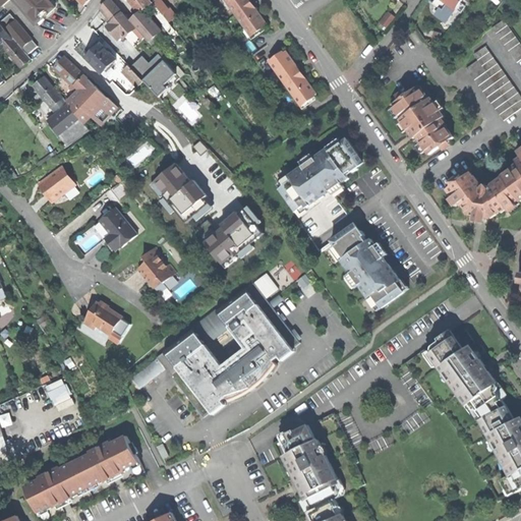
[(8,0),(14,0),(38,24),(46,17),(56,8),(48,0),(0,0),(0,6),(0,7),(8,0)]
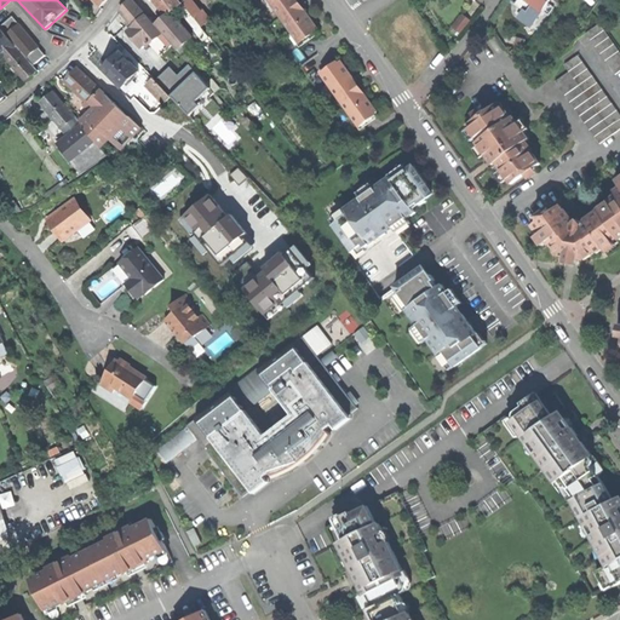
[(122,11),(136,26),(147,16),(132,0),(131,0),(127,5),(122,11)]
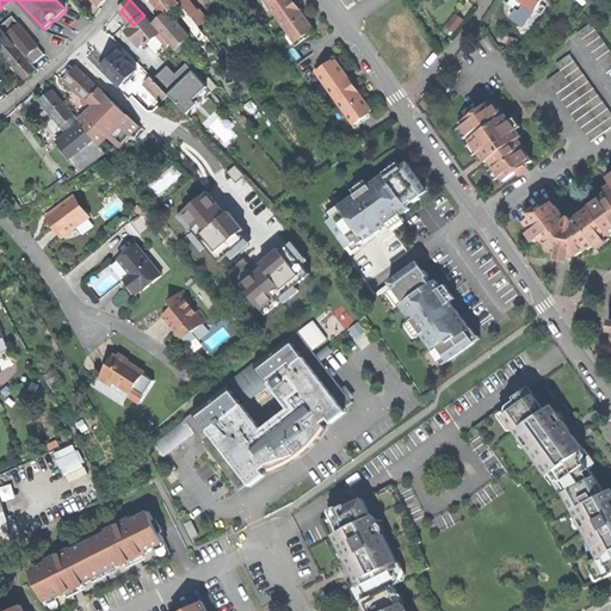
[(154,0),(166,16),(177,8),(180,5),(176,0),(154,0)]
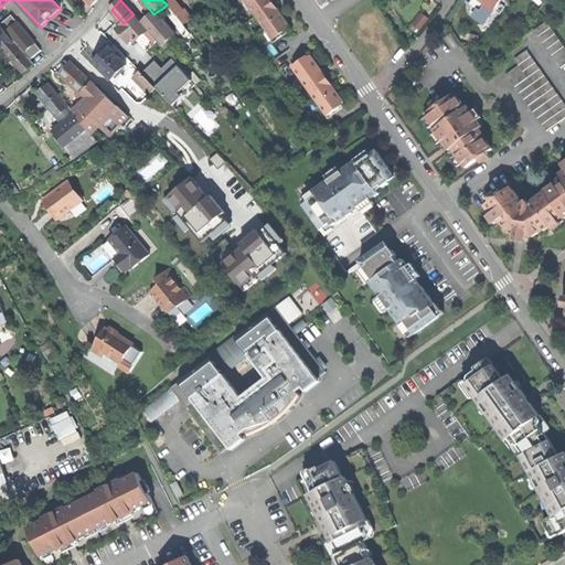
[(176,0),(172,0),(168,3),(174,11),(178,17),(184,11),(176,0)]
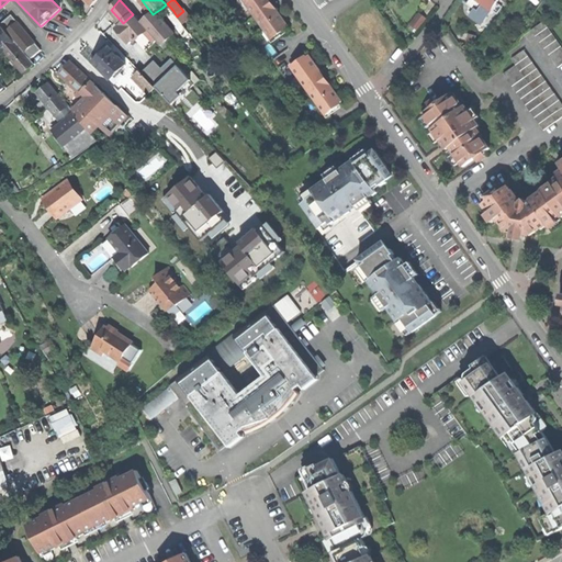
[(273,32),(276,36),(287,29),(285,26),(288,25),(282,17),(277,9),(276,9),(268,0),(245,0),(267,32),(273,32)]
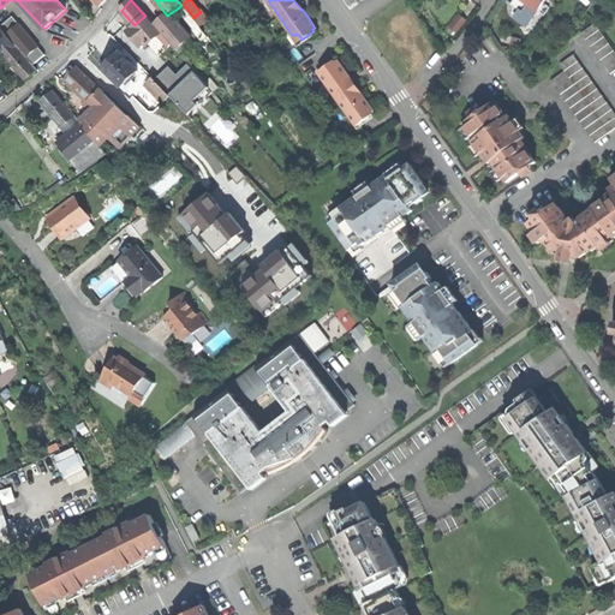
[(532,19),(539,11),(524,0),(523,0),(518,7),(521,11),(532,19)]
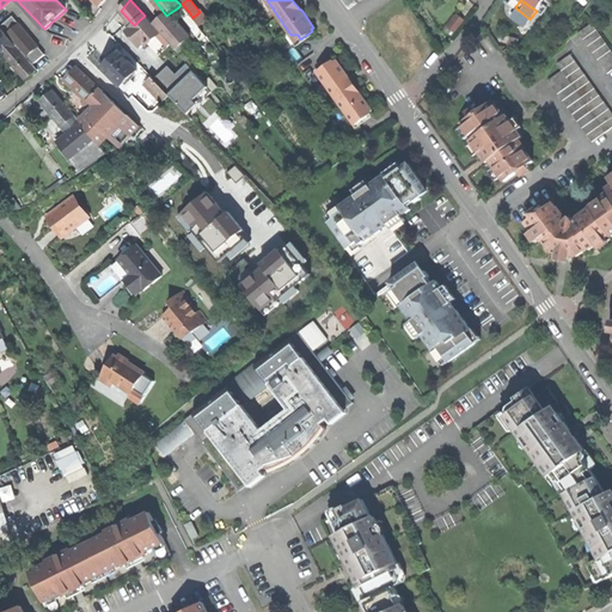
[(521,0),(537,11),(544,0),(521,0)]
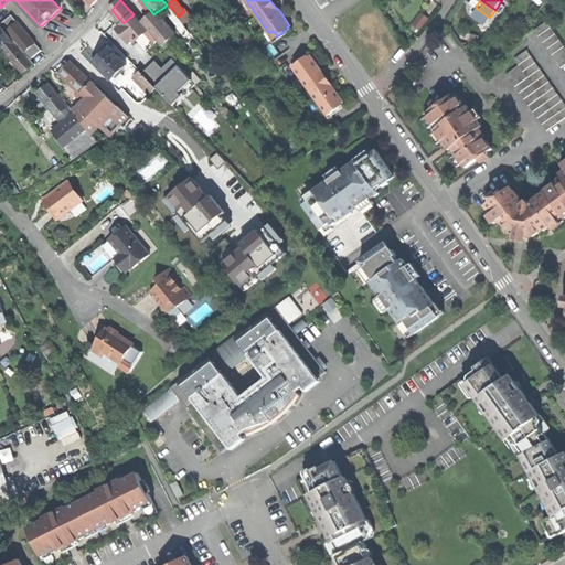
[(168,3),(167,4),(163,8),(169,16),(174,11),(168,3)]
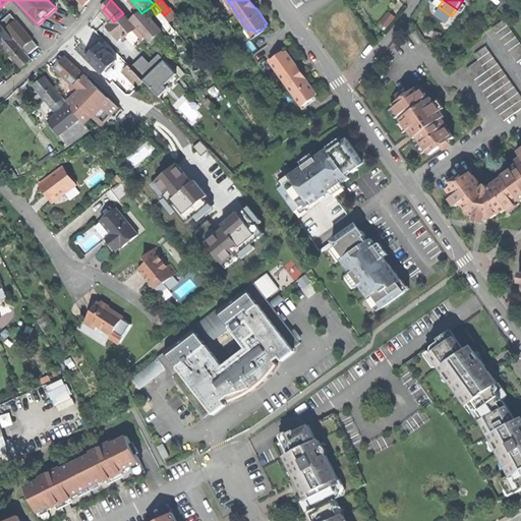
[(171,9),(170,10),(164,15),(170,23),(177,17),(171,9)]
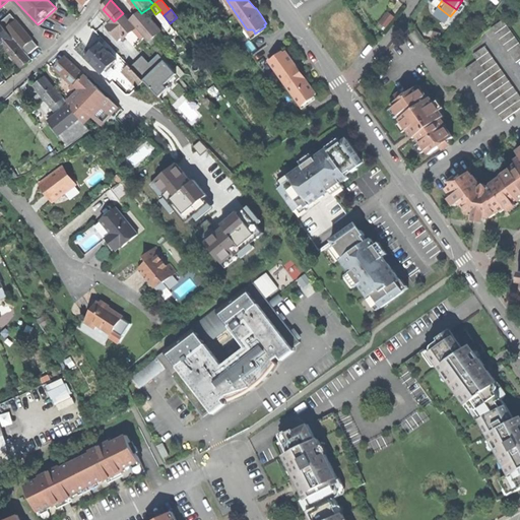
[(446,22),(450,16),(441,9),(436,15),(446,22)]
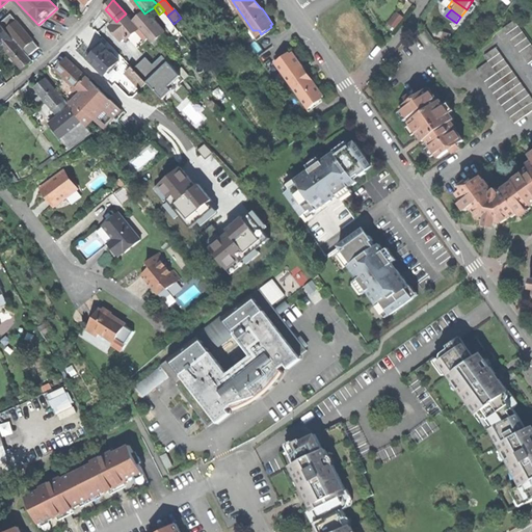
[(126,38),(128,41),(141,28),(140,27),(136,22),(127,12),(126,14),(116,22),(110,27),(122,42),(126,38)]
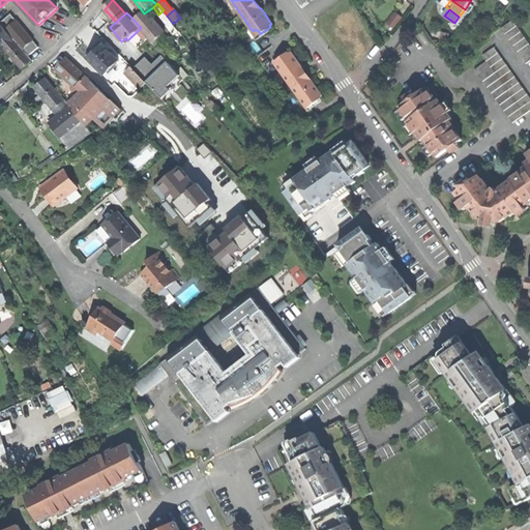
[(387,24),(393,29),(403,18),(396,12),(387,24)]
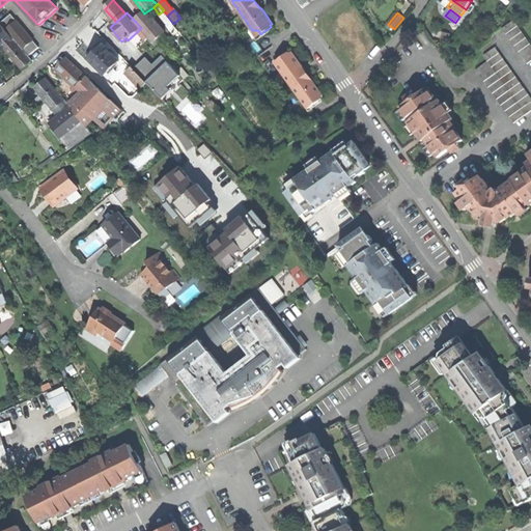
[(39,48),(10,16),(0,24),(0,25),(12,39),(28,57),(39,48)]
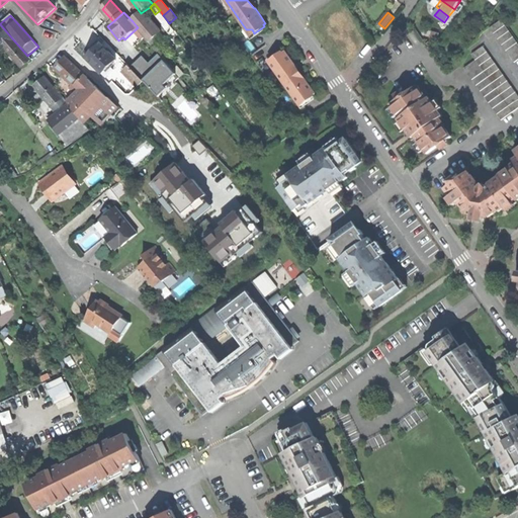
[(139,16),(133,21),(137,26),(143,20),(139,16)]
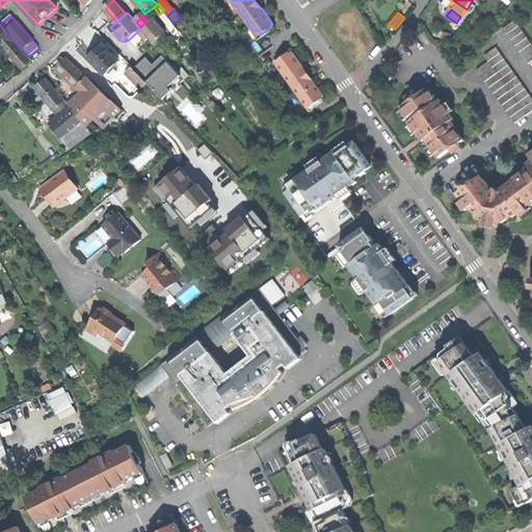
[(531,44),(515,20),(503,28),(528,64),(531,61),(531,44)]
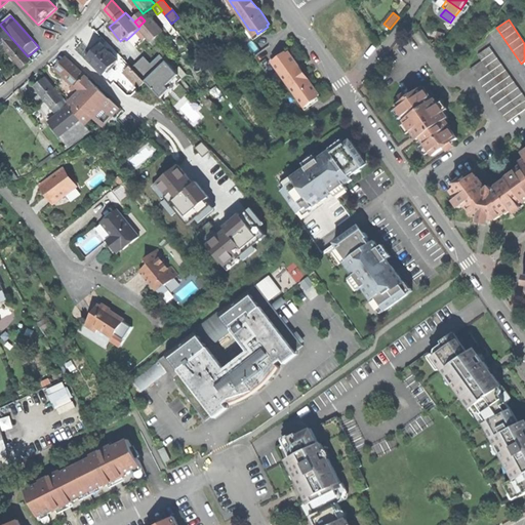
[(157,35),(145,21),(138,27),(139,28),(151,41),(157,35)]
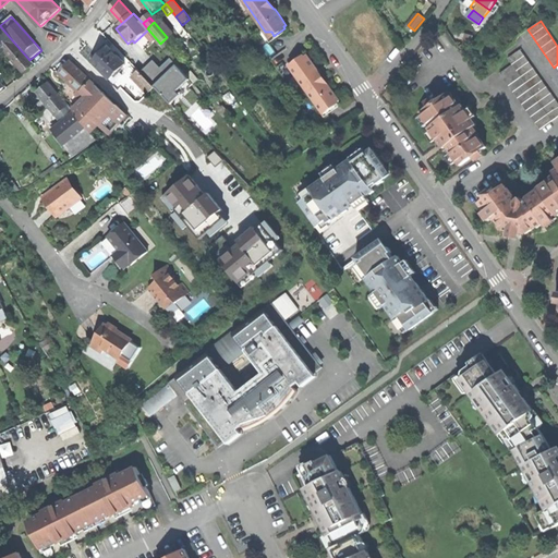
[(0,52),(2,51),(13,41),(0,26),(0,52)]
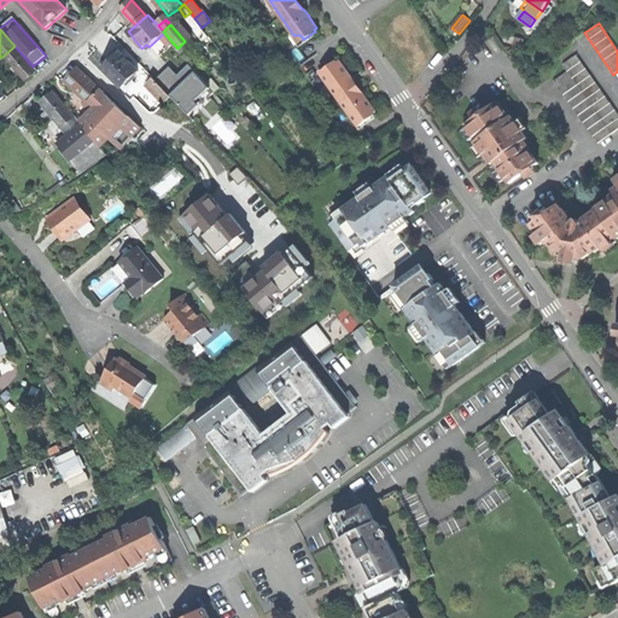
[(3,57),(25,82),(31,77),(38,73),(33,66),(15,46),(3,57)]
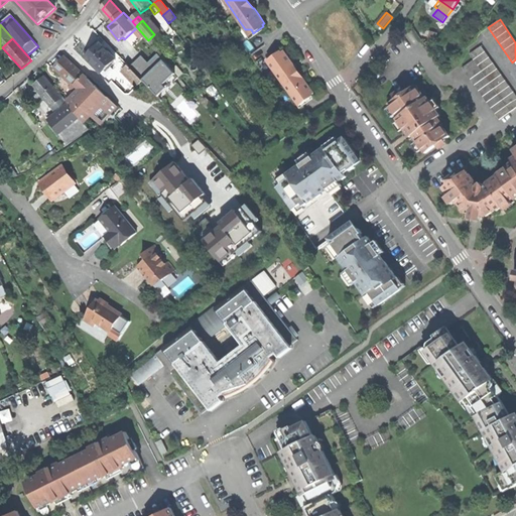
[(86,58),(103,75),(110,67),(117,60),(100,44),(93,51),(86,58)]
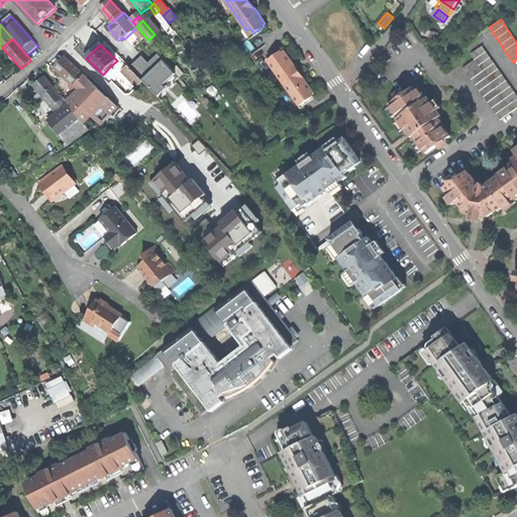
[(511,112),(516,108),(516,95),(483,45),(471,55),(475,60),(511,112)]
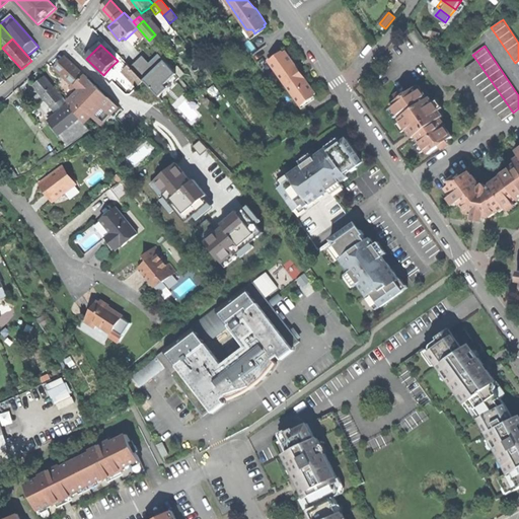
[(275,68),(296,98),(301,99),(304,103),(314,96),(313,94),(315,93),(309,84),(305,77),(304,78),(296,67),(297,67),(292,59),(286,51),(284,53),(283,52),(273,59),(275,62),(275,68)]
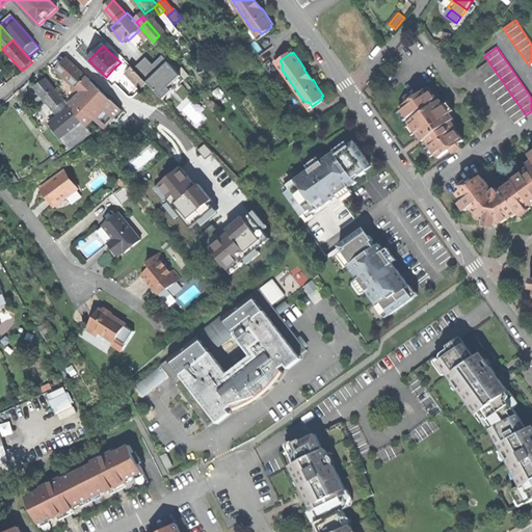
[(76,89),(80,85),(86,78),(67,59),(61,65),(56,71),(76,89)]
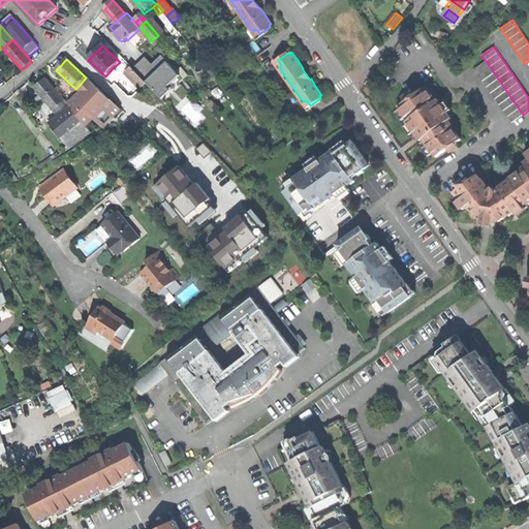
[(511,123),(523,115),(486,61),(474,69),(511,123)]
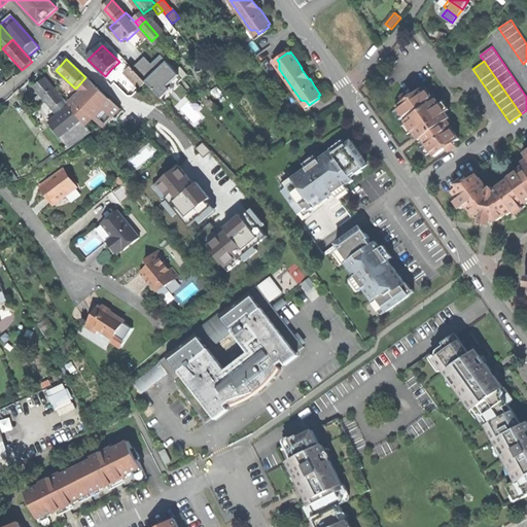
[(142,73),(164,96),(169,91),(163,84),(165,82),(149,67),(142,73)]
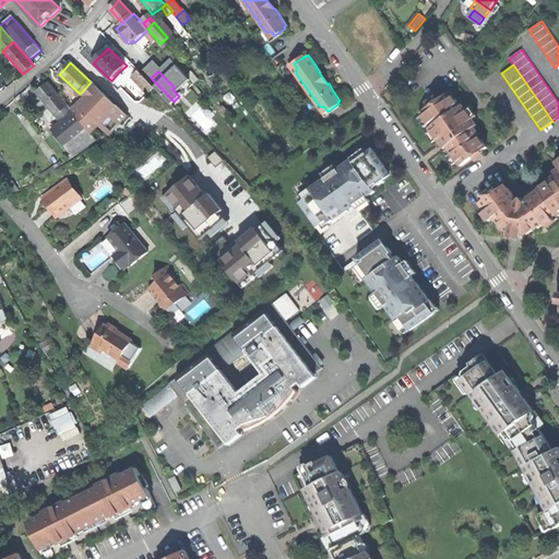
[(123,76),(119,72),(111,81),(116,85),(123,76)]
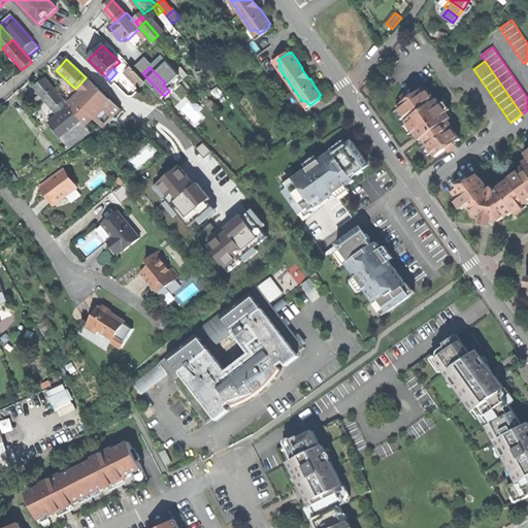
[(126,73),(141,89),(146,84),(131,68),(126,73)]
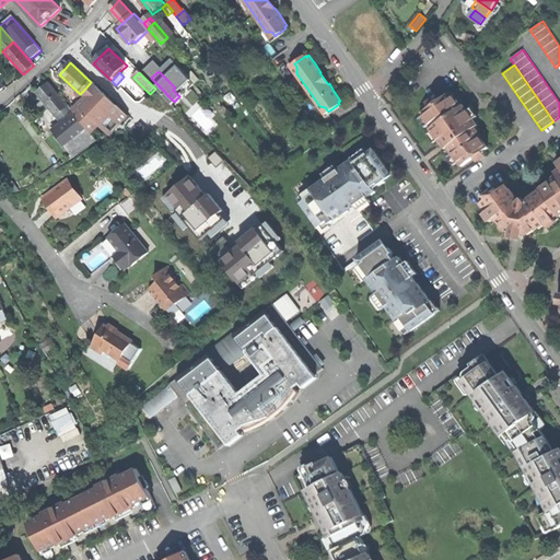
[(84,90),(92,96),(98,89),(91,82),(84,90)]
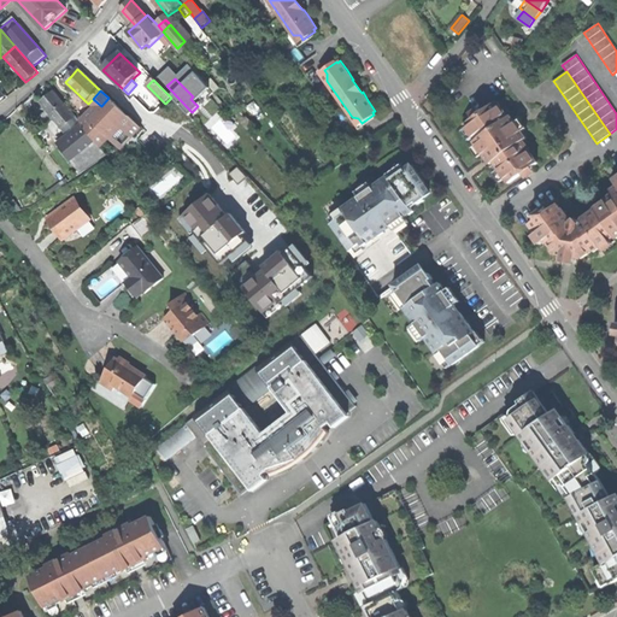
[(41,104),(56,121),(69,111),(53,93),(47,99),(41,104)]
